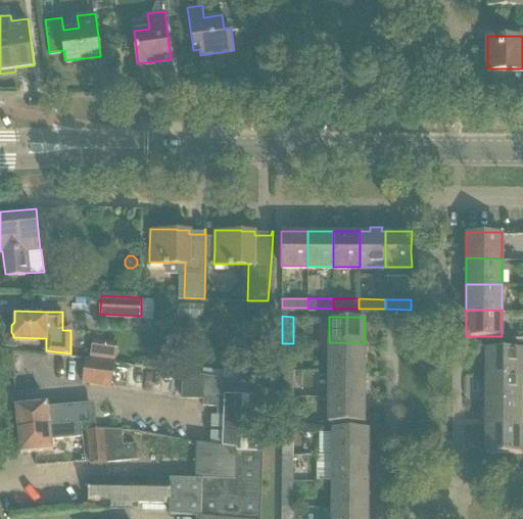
[(365,370),(365,343),(329,342),(329,370),(365,370)]
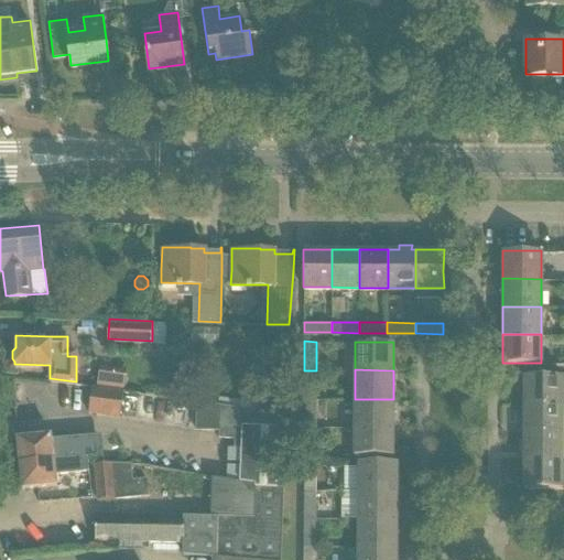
[(316,398),(316,370),(304,370),(304,398),(316,398)]
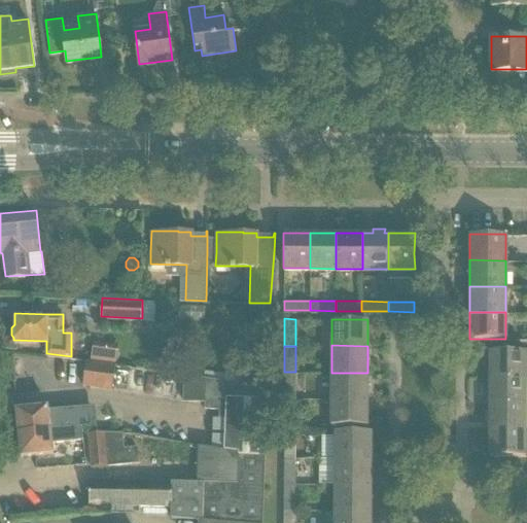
[(526,377),(526,350),(490,350),(489,377),(526,377)]
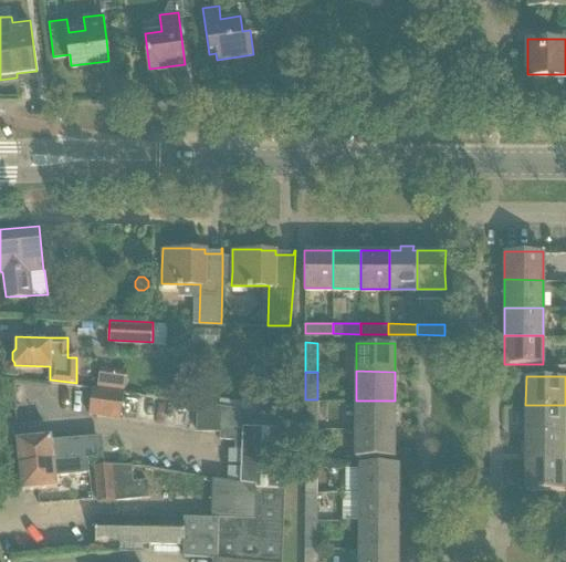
[(119,416),(123,394),(123,389),(92,385),(88,412),(119,416)]
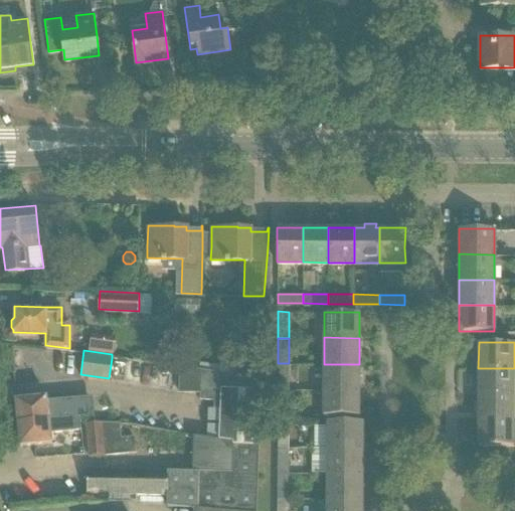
[(220,364),(219,370),(232,372),(233,361),(220,360),(220,364)]
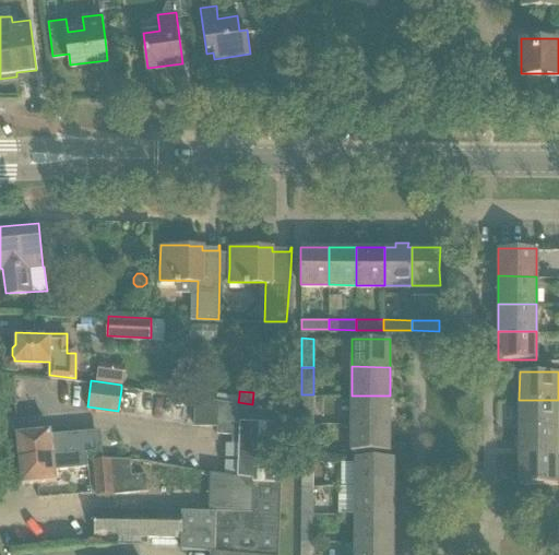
[(313,423),(313,394),(301,394),(300,422),(313,423)]
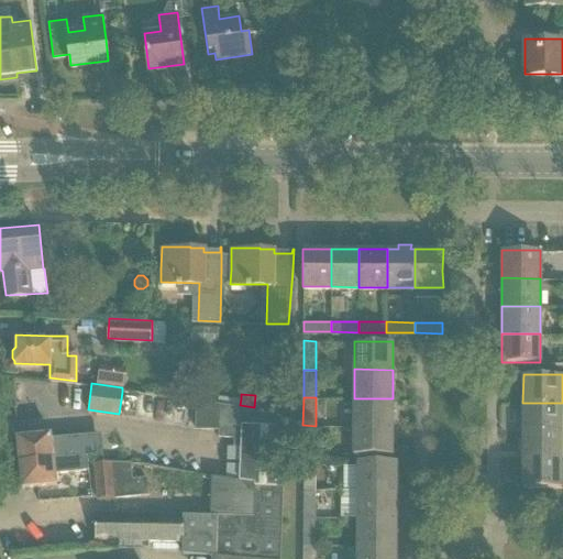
[(392,426),(393,398),(354,398),(354,426),(392,426)]
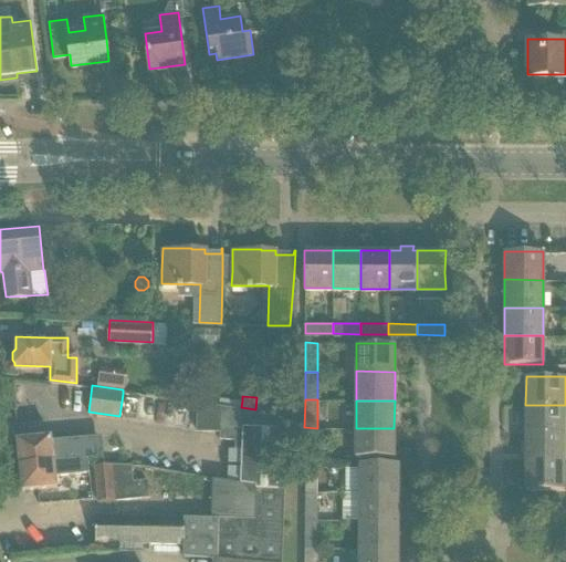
[(219,430),(219,437),(234,439),(234,446),(242,447),(241,481),(241,482),(285,487),(287,427),(287,423),(287,414),(255,409),(241,407),(229,406),(220,405),(219,430)]
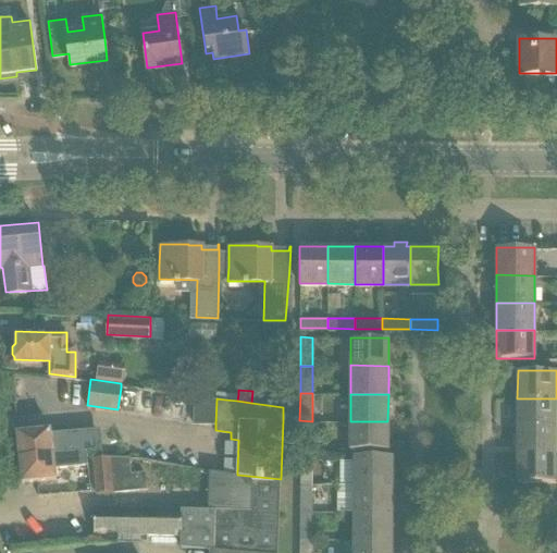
[(555,427),(556,398),(517,398),(517,426),(555,427)]
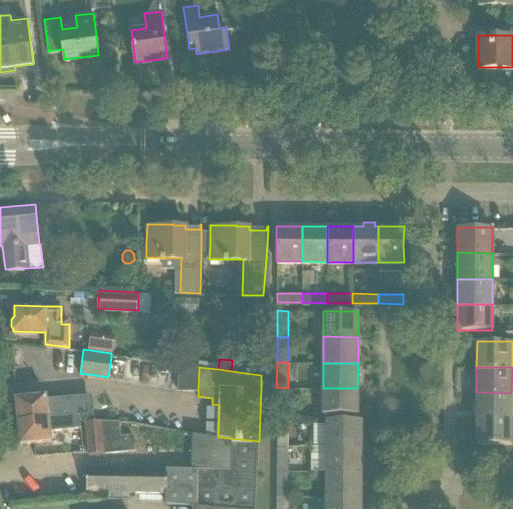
[(288,413),(288,388),(276,387),(276,413),(288,413)]
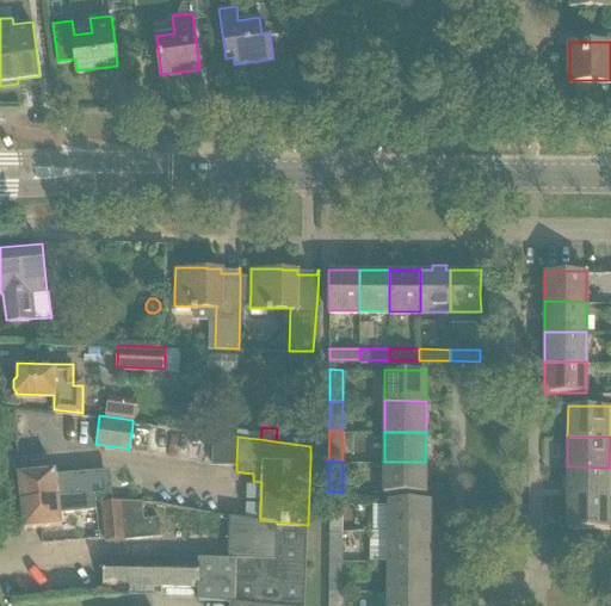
[(425,492),(425,462),(384,462),(383,492),(425,492)]
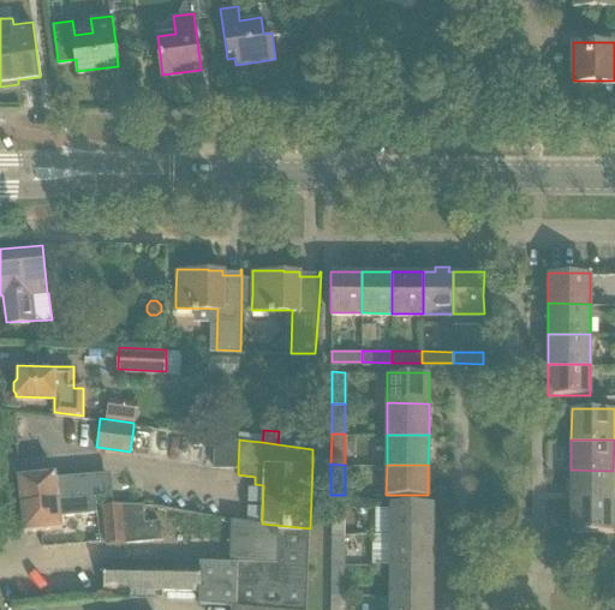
[(613,500),(613,471),(571,470),(571,500),(613,500)]
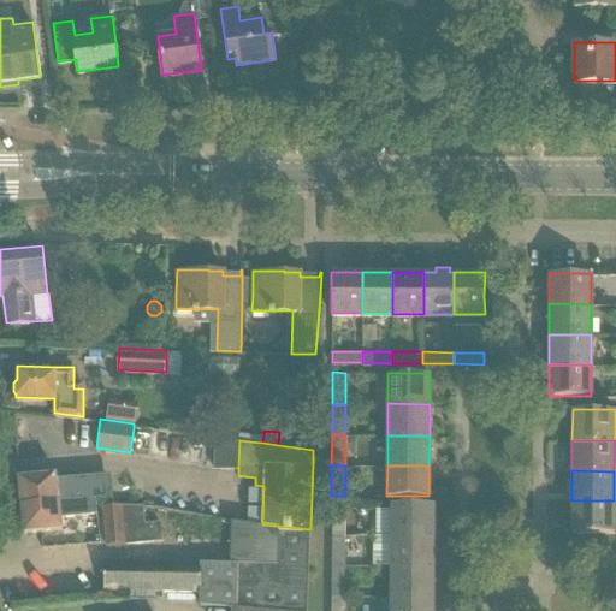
[(57,472),(19,475),(22,503),(95,496),(108,494),(108,493),(106,473),(57,476),(57,472)]
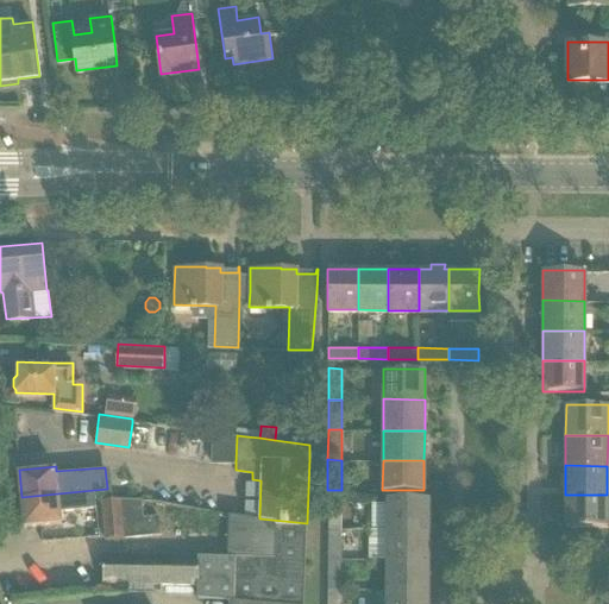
[(94,490),(22,497),(24,524),(62,521),(61,510),(95,507),(94,490)]
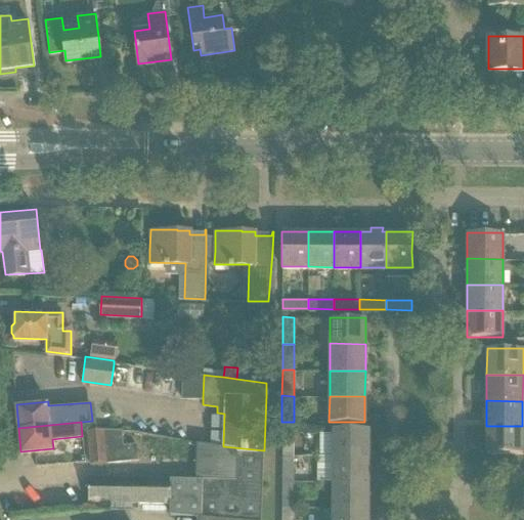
[(133,440),(124,441),(124,425),(88,427),(89,461),(134,459),(133,440)]
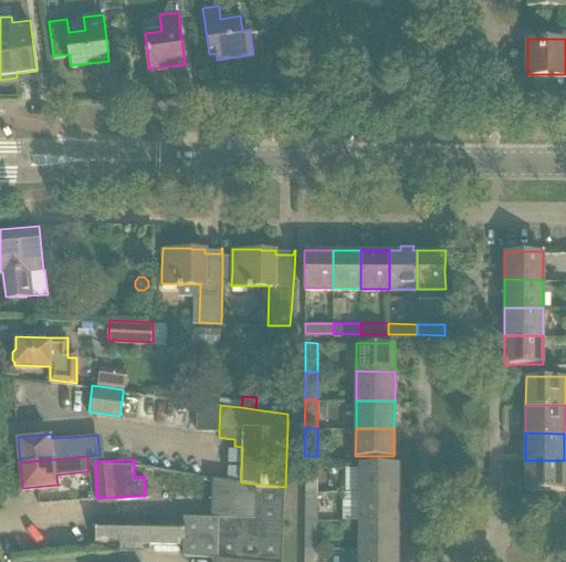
[(564,489),(564,460),(525,460),(525,489),(564,489)]
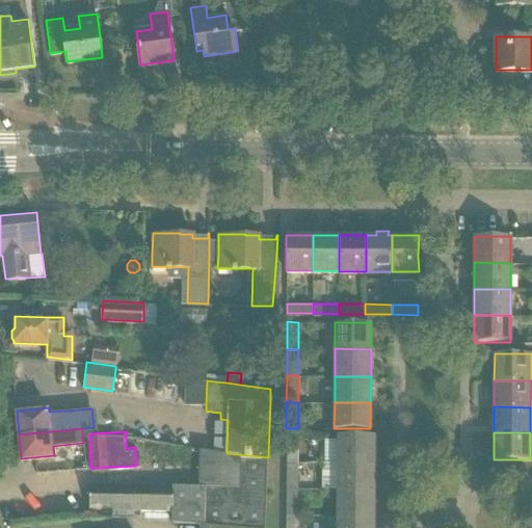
[(297,462),(297,433),(288,433),(288,462),(297,462)]
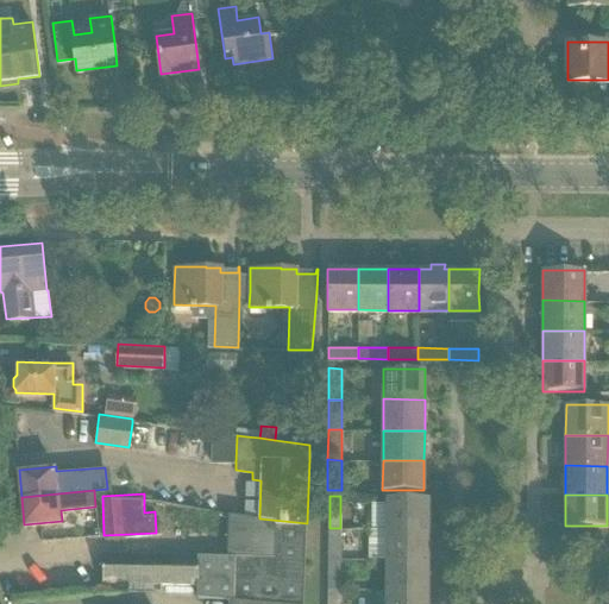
[(428,528),(428,497),(388,497),(388,528),(428,528)]
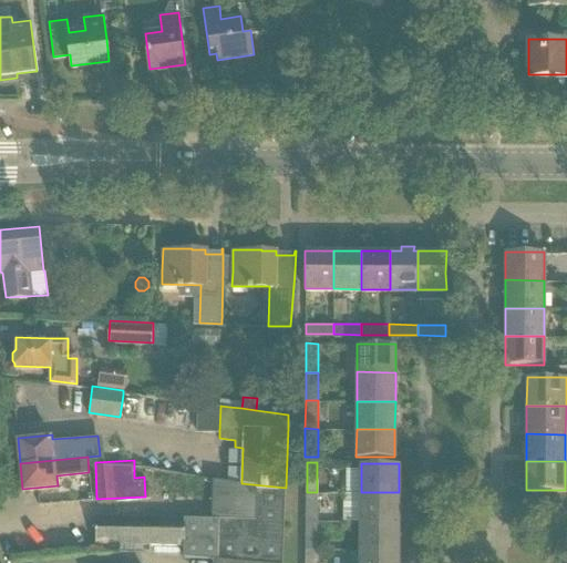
[(210,489),(210,476),(158,474),(158,488),(210,489)]
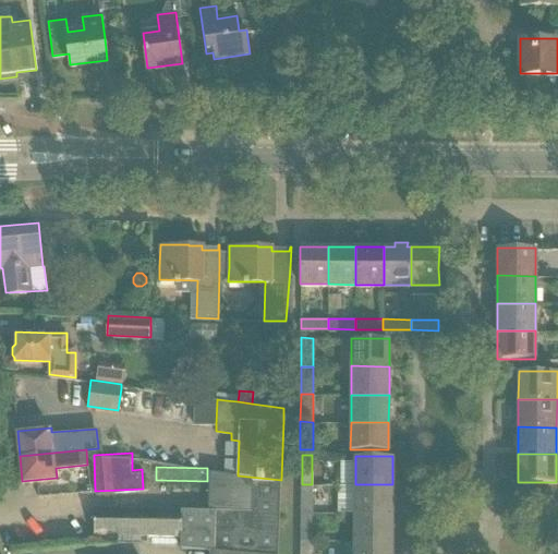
[(95,506),(94,532),(114,533),(142,533),(181,534),(181,546),(209,549),(209,545),(278,551),(281,480),(238,476),(238,474),(210,470),(209,482),(208,508),(95,506)]
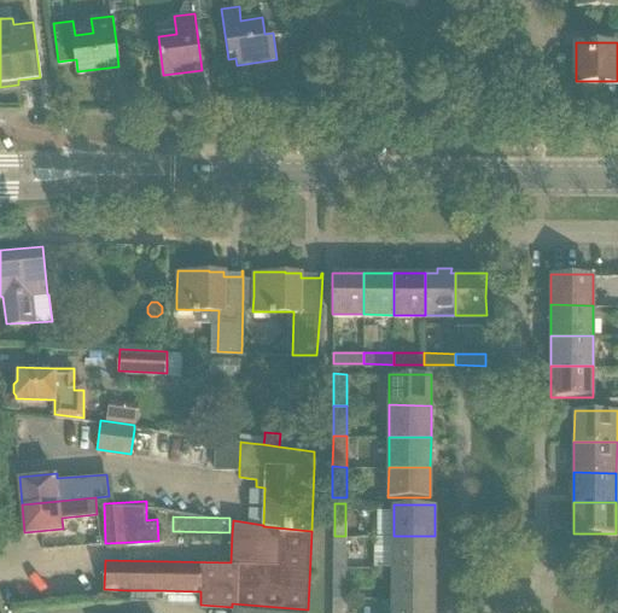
[(345,566),(345,536),(334,536),(334,566),(345,566)]
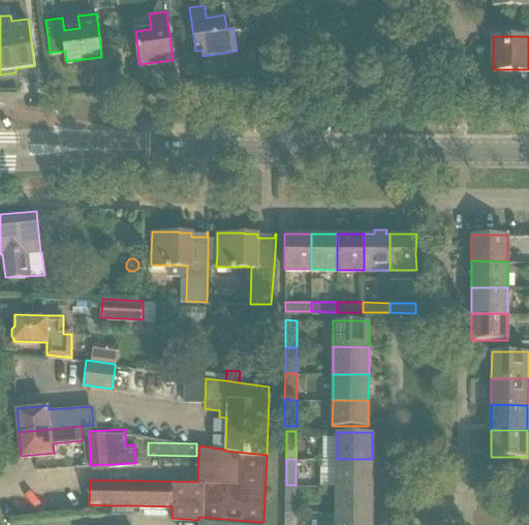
[(372,485),(372,459),(337,459),(336,485),(372,485)]
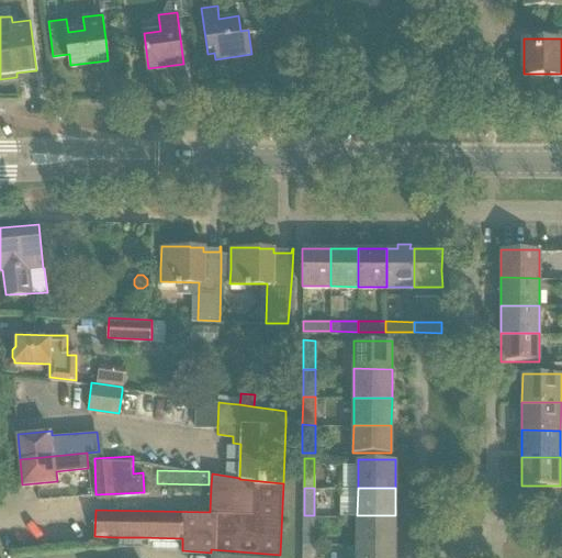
[(314,543),(314,515),(304,515),(304,543),(314,543)]
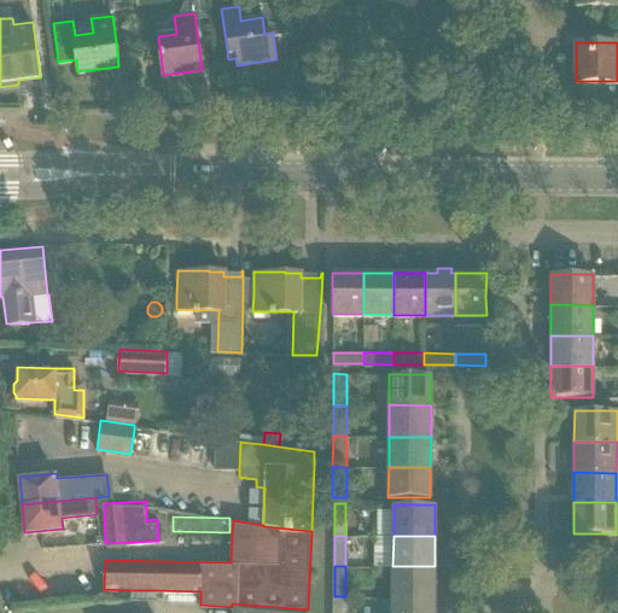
[(435,597),(435,566),(392,566),(392,596),(435,597)]
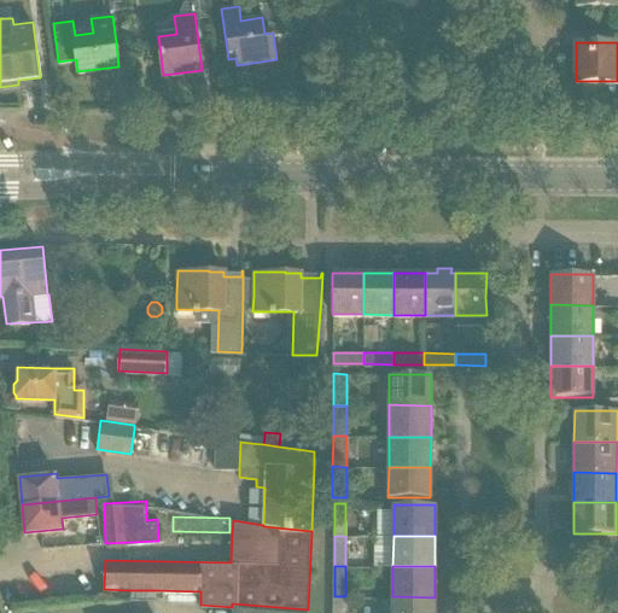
[(345,612),(345,596),(334,596),(333,612),(345,612)]
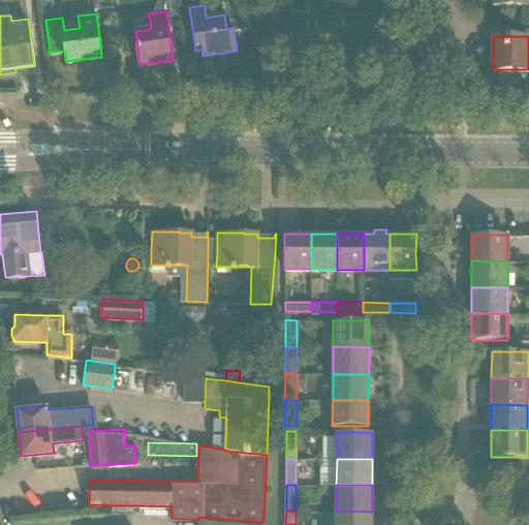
[(371,524),(372,512),(336,511),(336,524),(371,524)]
